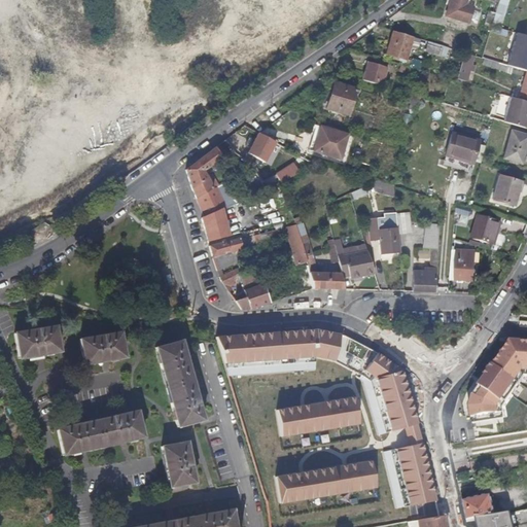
[(466,5),(467,0),(471,0),(473,0),(472,0),(450,0),(445,18),(468,24),(473,7),(466,5)]
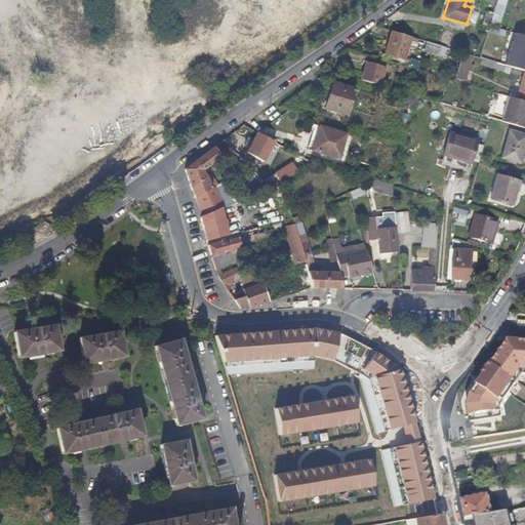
[(486,10),(483,21),(495,25),(498,13),(486,10)]
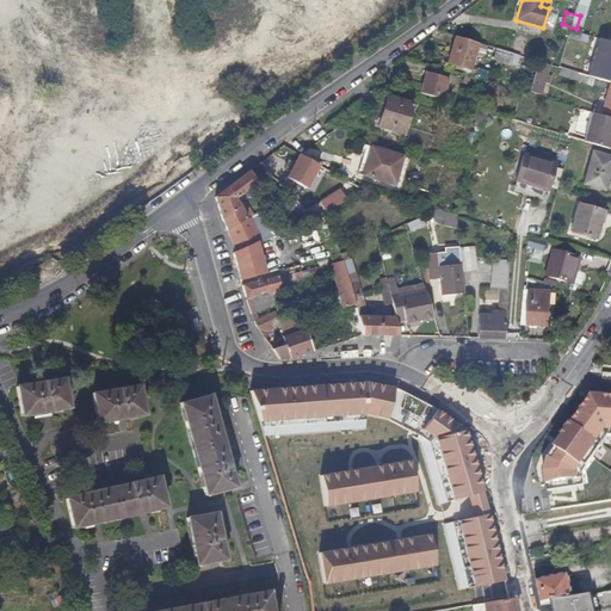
[(471,71),(479,43),(456,36),(448,63),(455,66),(455,69),(461,71),(462,67),(471,71)]
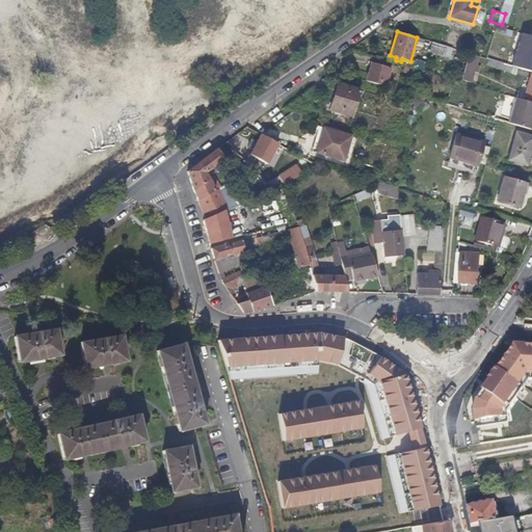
[(512,62),(531,69),(531,36),(522,33),(512,62)]
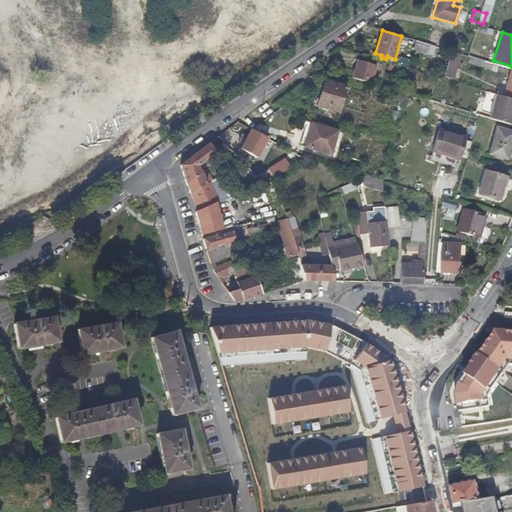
[(433,56),(436,47),(416,41),(413,51),(433,56)]
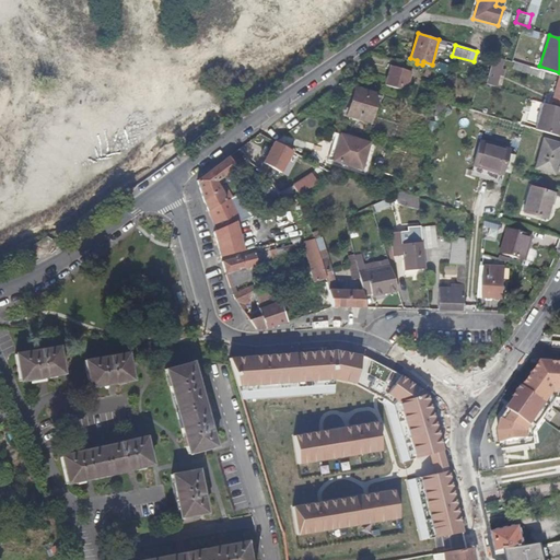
[(503,78),(505,70),(502,69),(504,60),(493,57),(486,84),(497,88),(500,77),(503,78)]
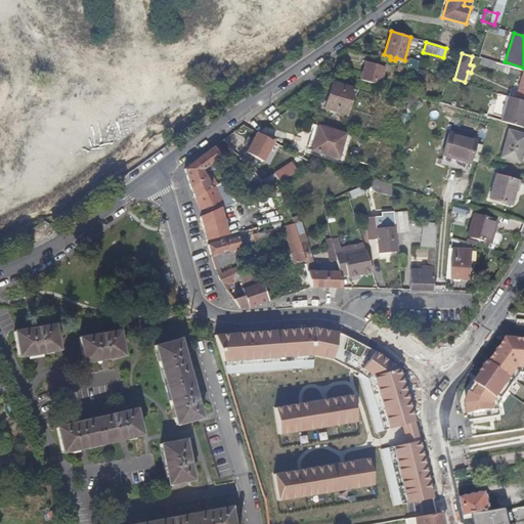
[(504,66),(481,58),(479,64),(509,74),(510,68),(504,66)]
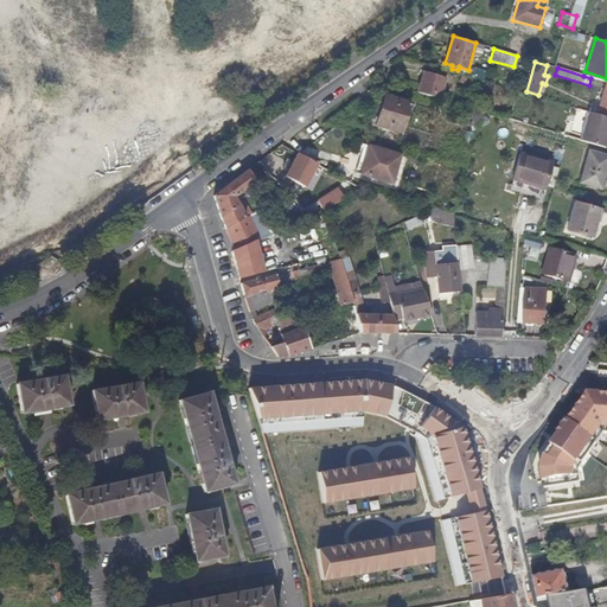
[(419,93),(439,100),(439,98),(446,77),(425,71),(419,93)]
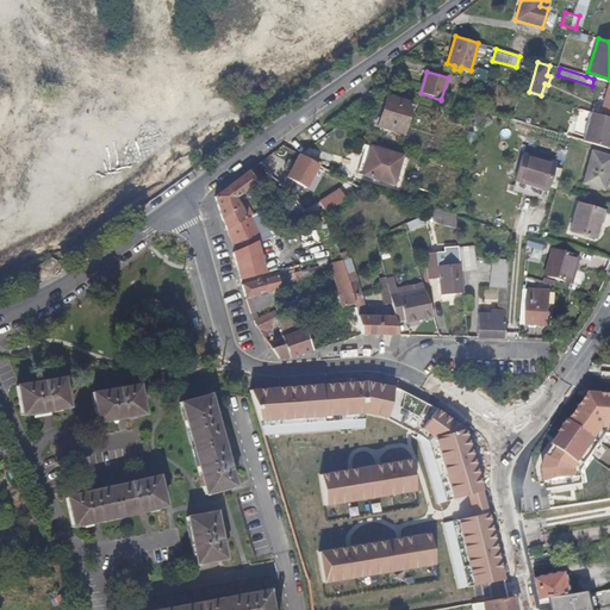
[(609,79),(587,72),(586,76),(593,79),(609,83),(609,79)]
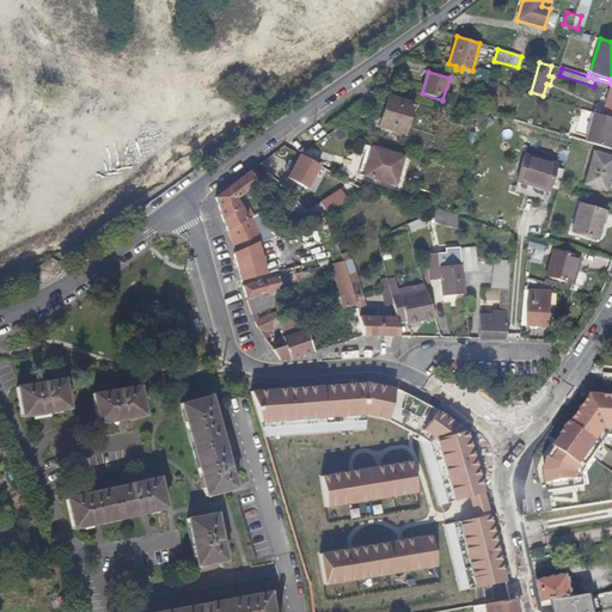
[(404,135),(414,103),(387,96),(378,127),(404,135)]
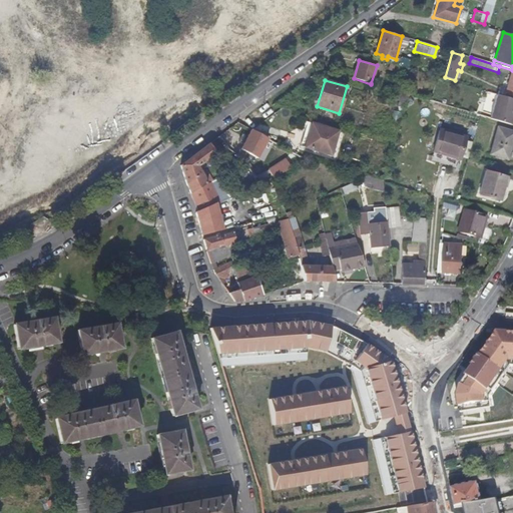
[(405,108),(409,95),(397,91),(395,100),(400,101),(398,107),(405,108)]
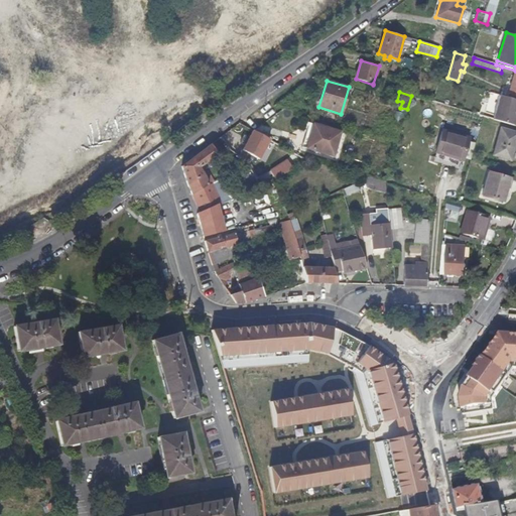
[(515,99),(498,96),(494,121),(515,124),(515,99)]
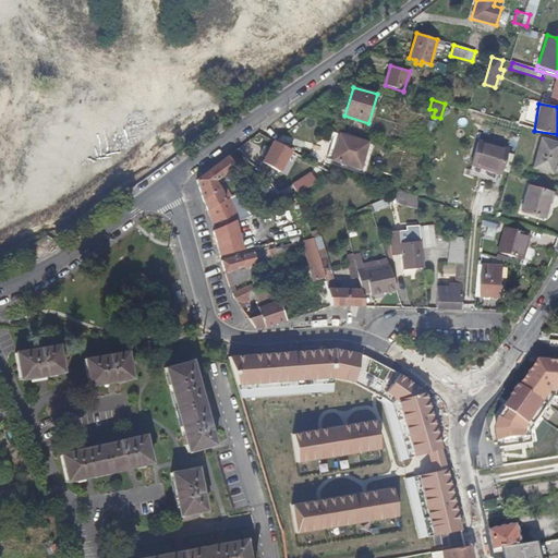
[(424,136),(433,138),(436,123),(427,121),(424,136)]
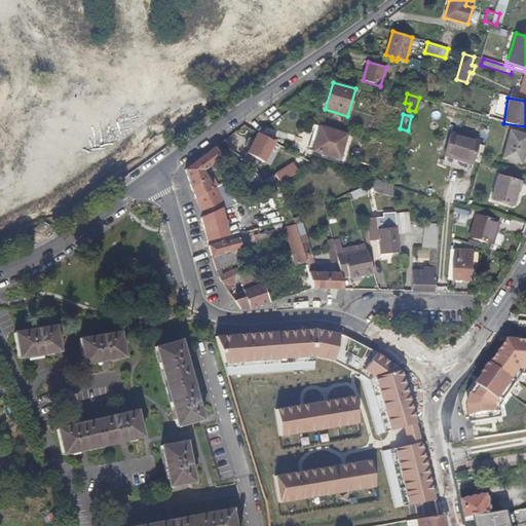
[(312,152),(320,126),(315,125),(307,151),(312,152)]
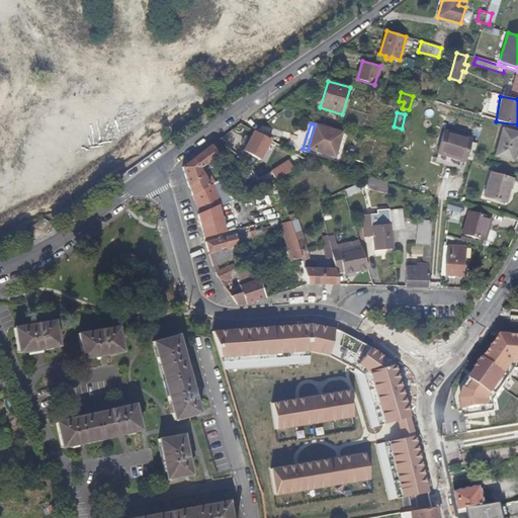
[(335,158),(342,133),(315,124),(308,150),(335,158)]
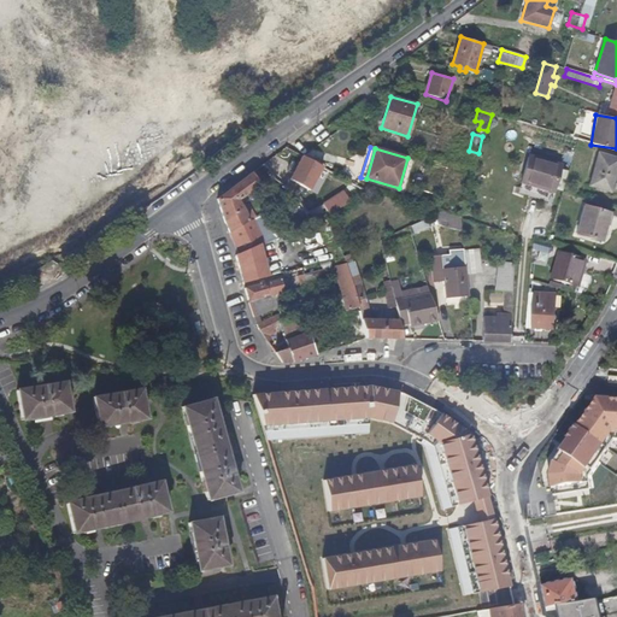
[(611,193),(616,170),(616,158),(599,153),(589,187),(611,193)]
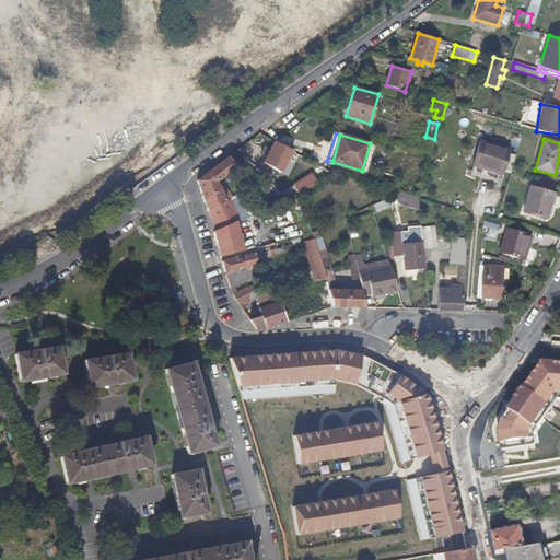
[(503,175),(510,150),(480,141),(473,166),(503,175)]
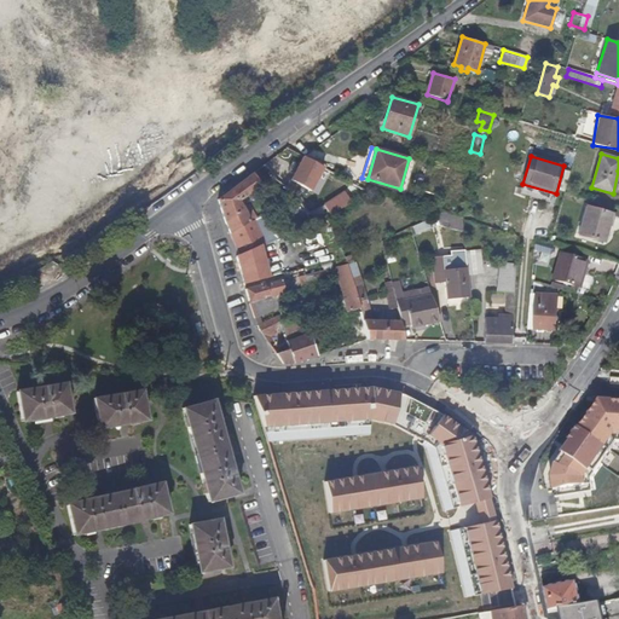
[(290,181),(310,192),(323,168),(302,157),(290,181)]
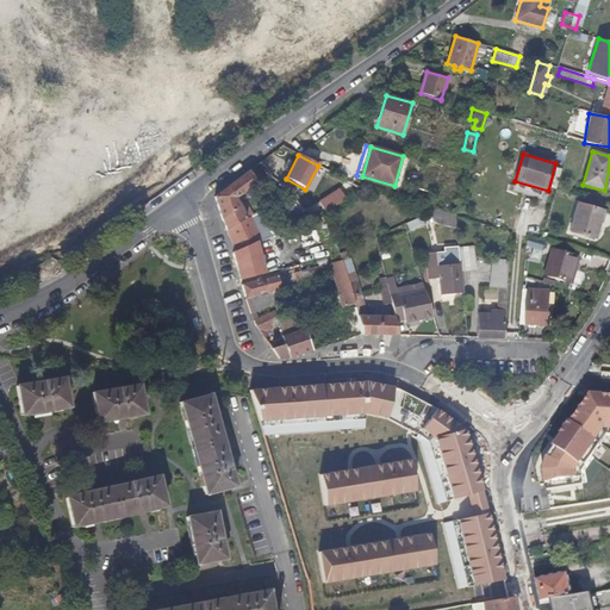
[(247,218),(240,205),(236,198),(259,185),(250,170),(215,197),(219,216),(228,230),(247,218)]
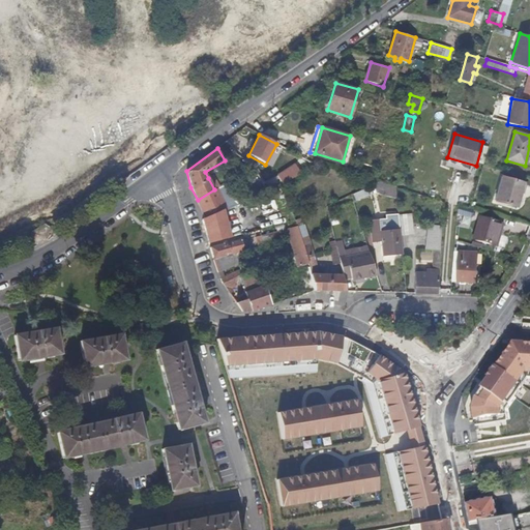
[(286,183),(297,175),(292,168),(282,175),(286,183)]
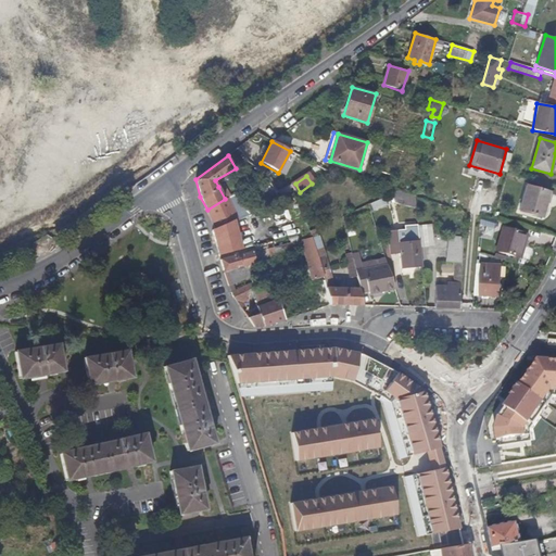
[(542,219),(550,192),(527,186),(519,212),(542,219)]
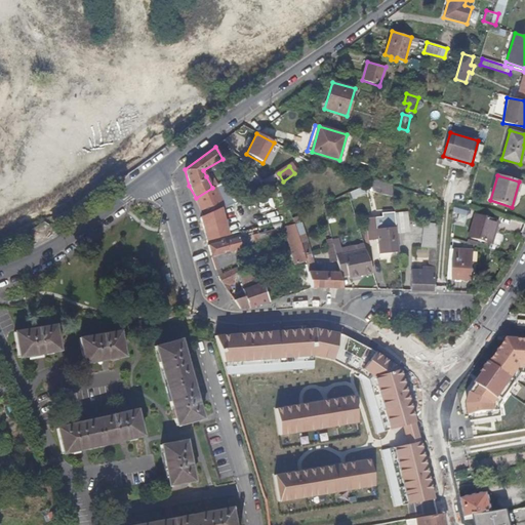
[(394,197),(393,186),(375,180),(369,184),(372,192),(394,197)]
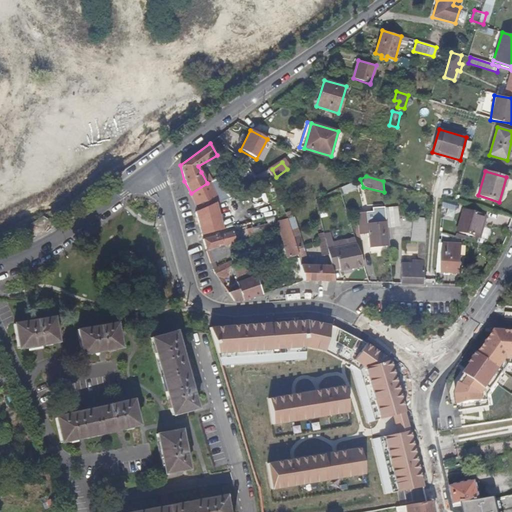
[(342,195),(357,189),(354,181),(339,188),(342,195)]
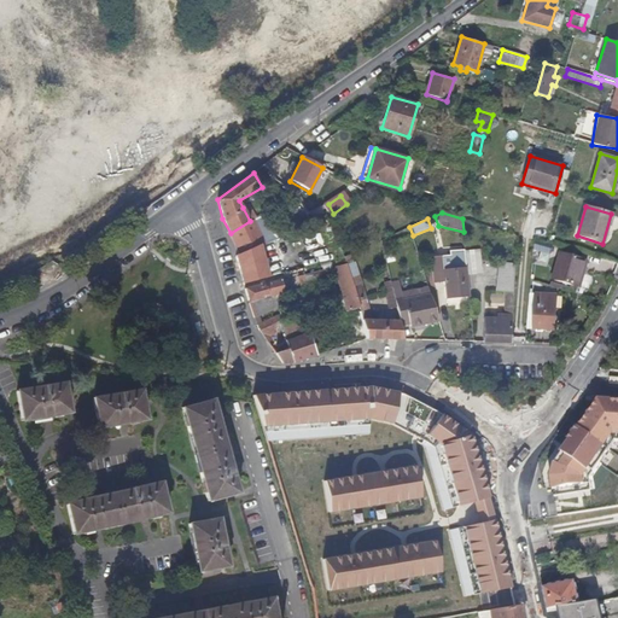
[(267,267),(261,245),(264,244),(252,220),(250,221),(231,233),(240,254),(237,256),(242,274),(267,267)]
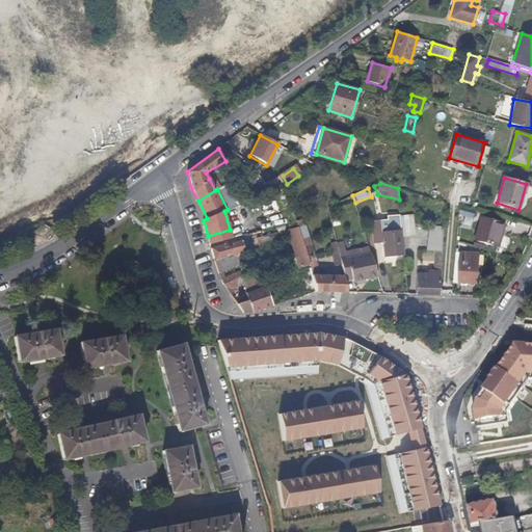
[(474,220),(477,211),(460,207),(459,216),(474,220)]
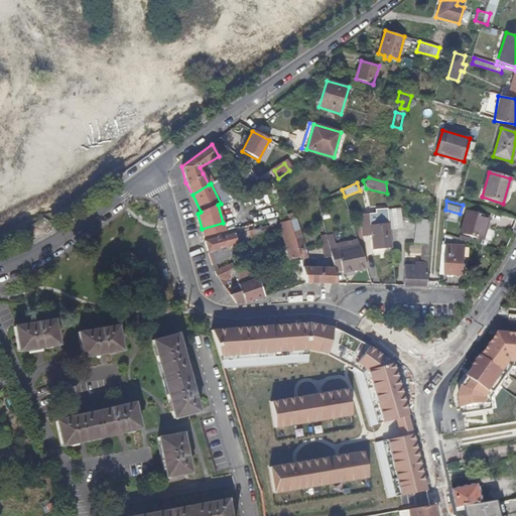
[(402,228),(400,210),(389,211),(390,223),(391,229),(402,228)]
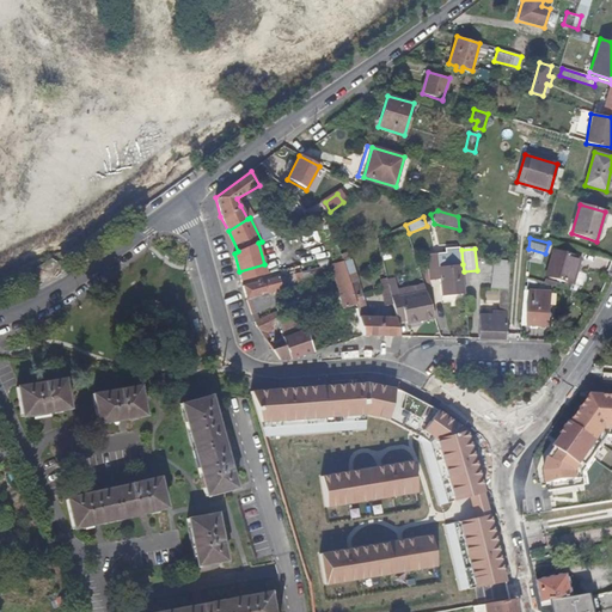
[(359,281),(352,259),(350,261),(348,252),(341,255),(343,262),(350,285),(359,281)]
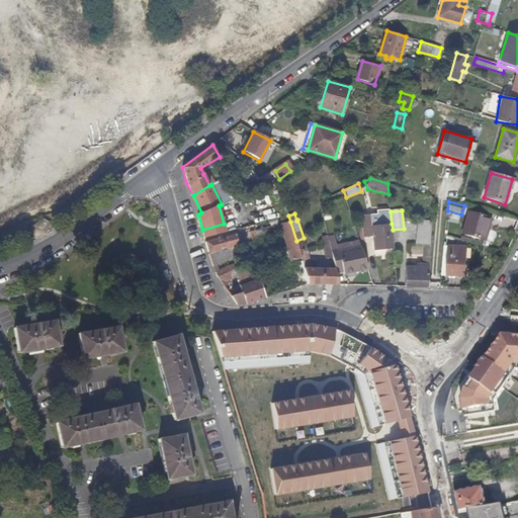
[(487,242),(494,220),(469,213),(462,236),(487,242)]
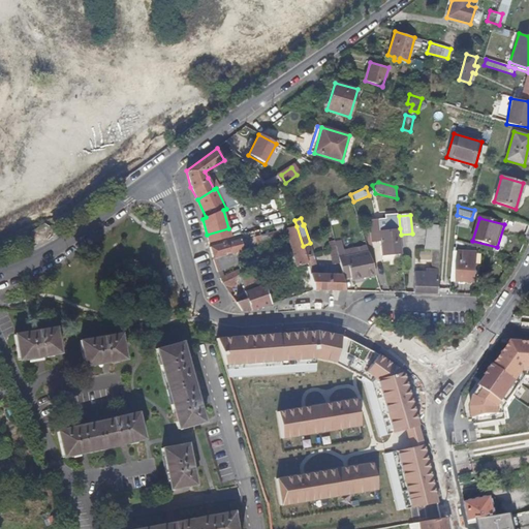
[(403,254),(401,236),(401,235),(400,228),(379,230),(378,219),(370,220),(372,243),(380,242),(381,256),(403,254)]
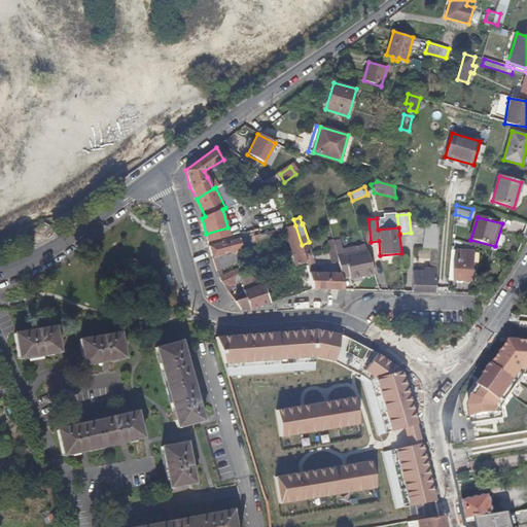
[(435,292),(440,226),(425,224),(423,249),(430,249),(429,260),(431,269),(424,269),(423,272),(413,272),(412,291),(435,292)]
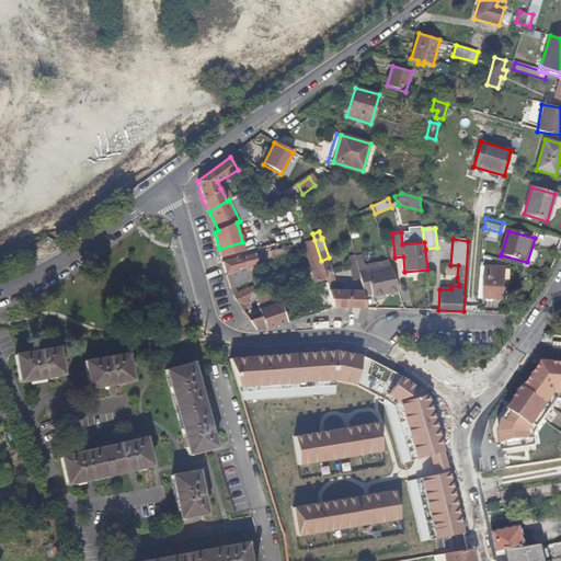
[(333,308),(329,290),(328,283),(321,261),(315,240),(302,243),(316,286),(312,288),(315,297),(302,300),(300,295),(281,302),(281,304),(287,323),(313,315),(333,308)]
